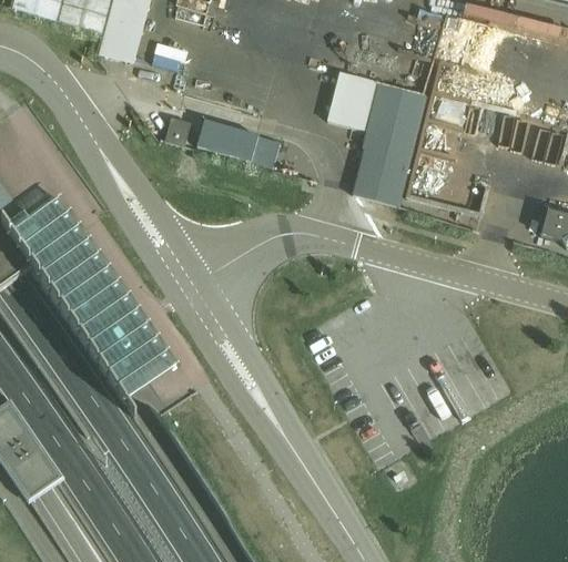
[(12,0),(11,8),(102,32),(110,0),(12,0)]
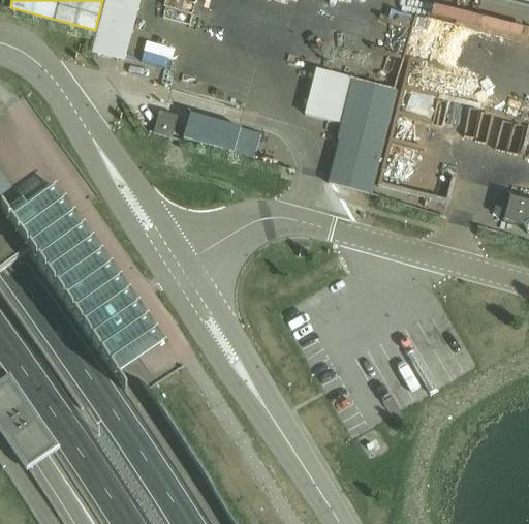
[(104,0),(91,51),(124,60),(141,0),(104,0)]
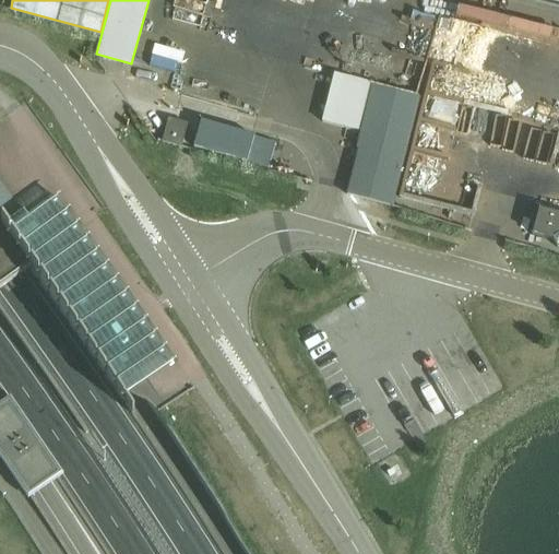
[(357,129),(370,80),(334,71),(321,119),(357,129)]
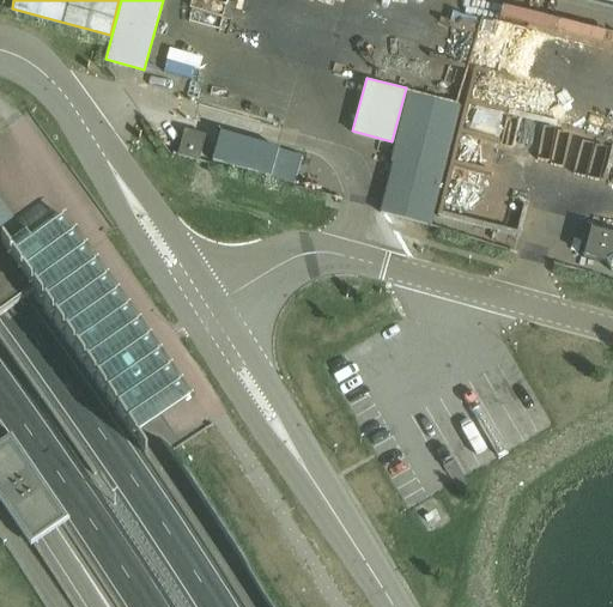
[(460,101),(410,89),(381,208),(430,220),(460,101)]
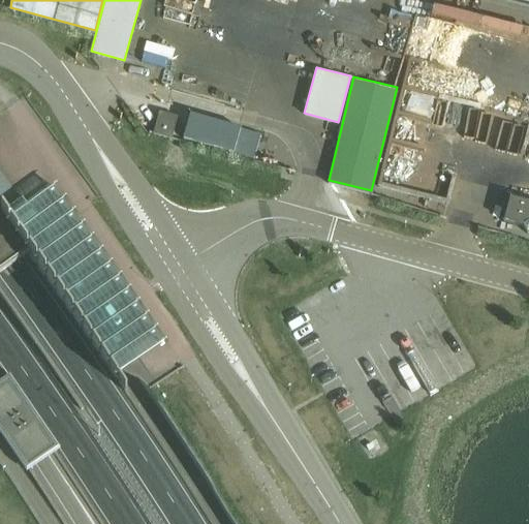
[(159,110),(154,131),(172,136),(178,114),(159,110)]
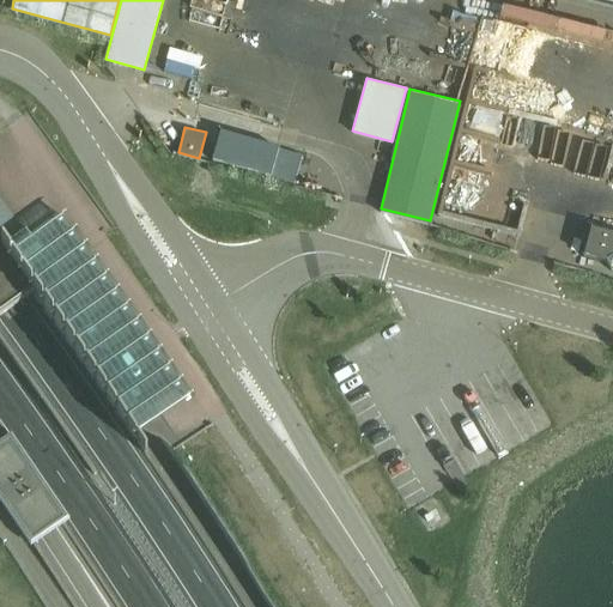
[(176,145),(180,131),(169,128),(165,141),(176,145)]
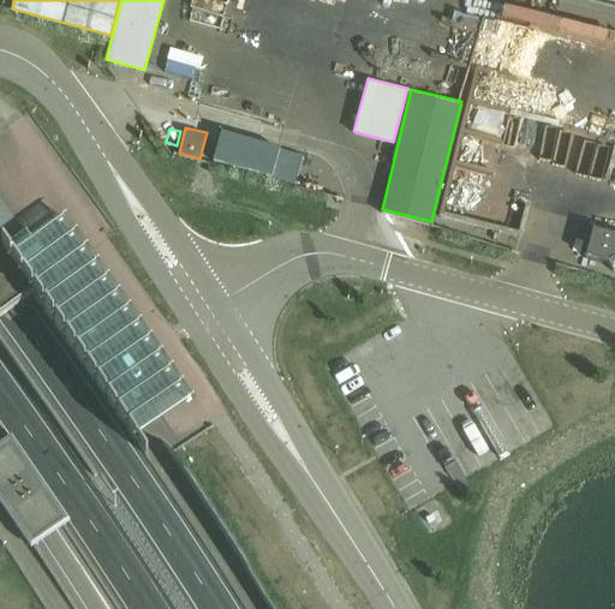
[(304,154),(280,147),(221,130),(213,159),(296,181),(304,154)]
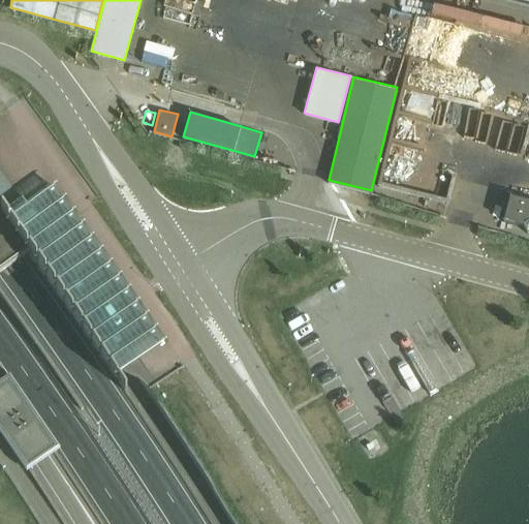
[(0,268),(6,264),(26,249),(27,248),(19,236),(25,230),(34,224),(38,221),(22,198),(19,199),(0,174),(0,268)]
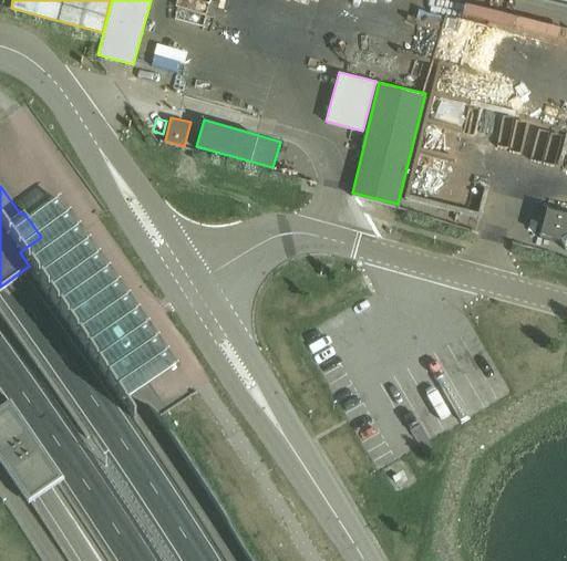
[(566,215),(546,209),(539,235),(560,240),(565,247),(566,245),(566,215)]
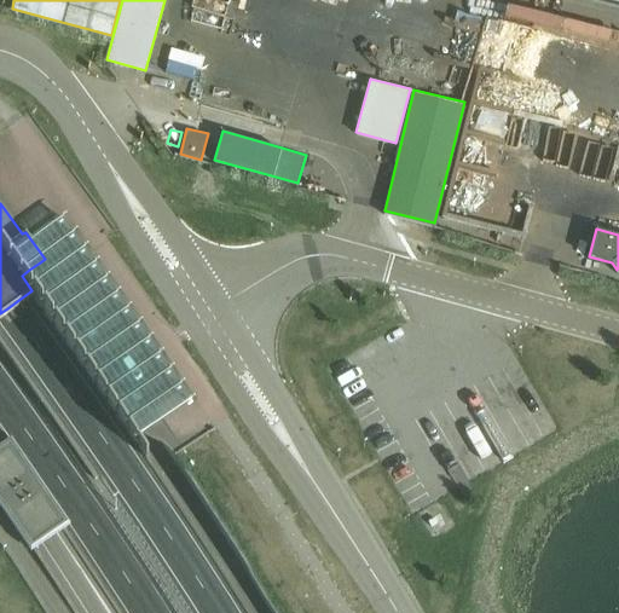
[(0,426),(0,502),(32,548),(67,524),(11,441),(0,426)]
